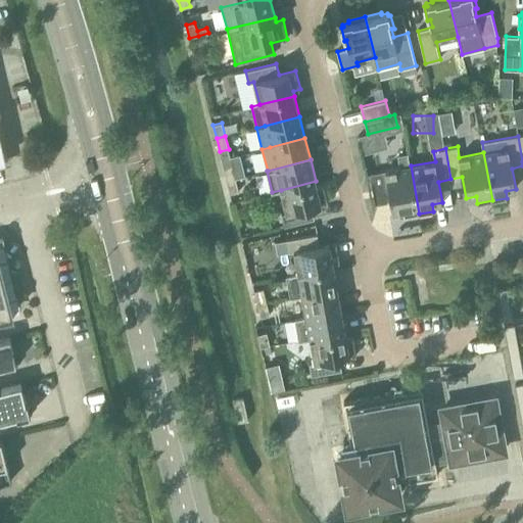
[(224,168),(227,181),(236,179),(233,165),(224,168)]
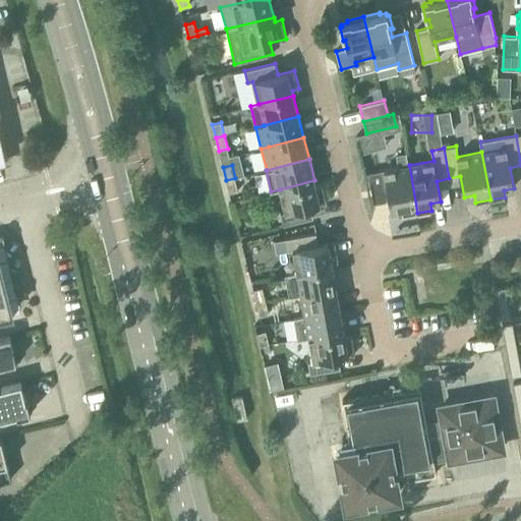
[(403,216),(417,213),(409,165),(384,170),(392,210),(401,209),(403,216)]
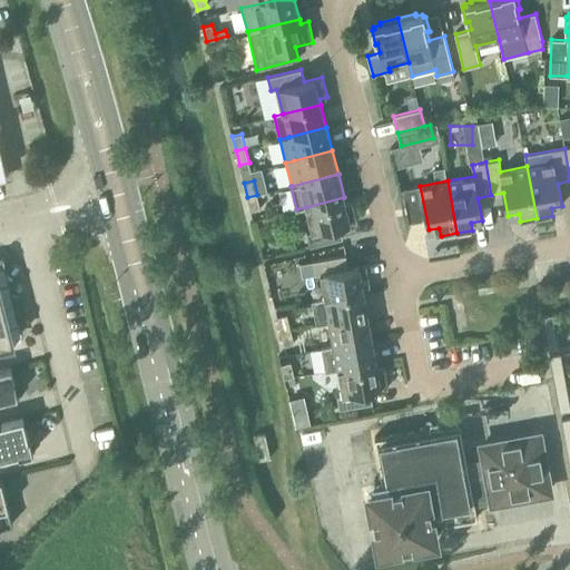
[(257,195),(247,197),(251,212),(261,209),(257,195)]
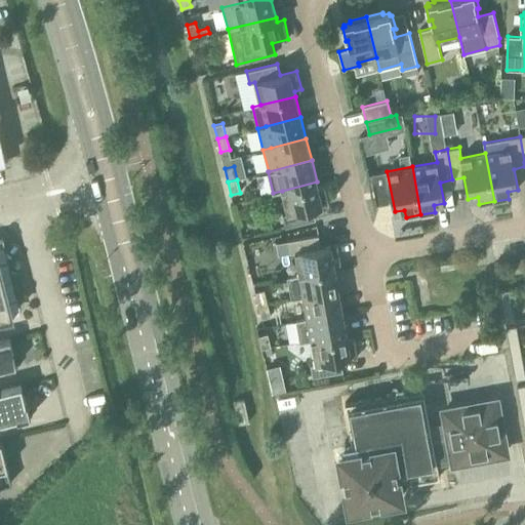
[(317,182),(282,191),(287,213),(283,214),(286,227),(316,219),(313,207),(329,203),(325,185),(318,187),(317,182)]
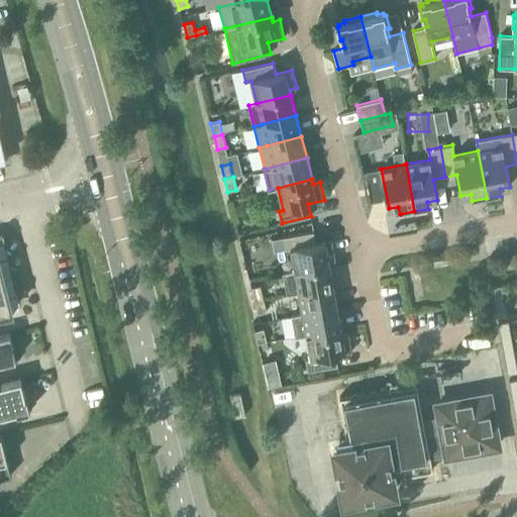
[(295,271),(330,265),(329,260),(336,259),(332,240),(316,243),(314,231),(284,236),(286,248),(291,247),(295,271)]
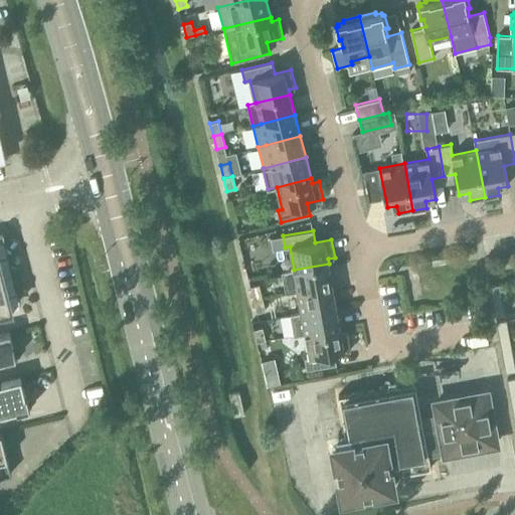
[(0,314),(13,311),(0,256),(0,314)]
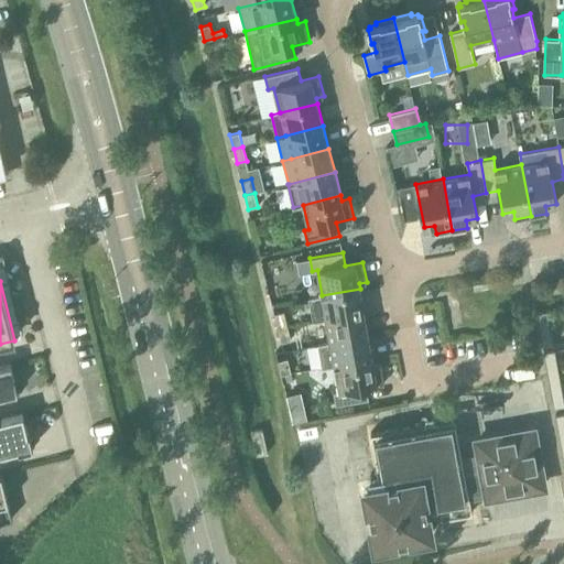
[(364,312),(360,289),(322,295),(308,297),(313,322),(326,318),(364,312)]
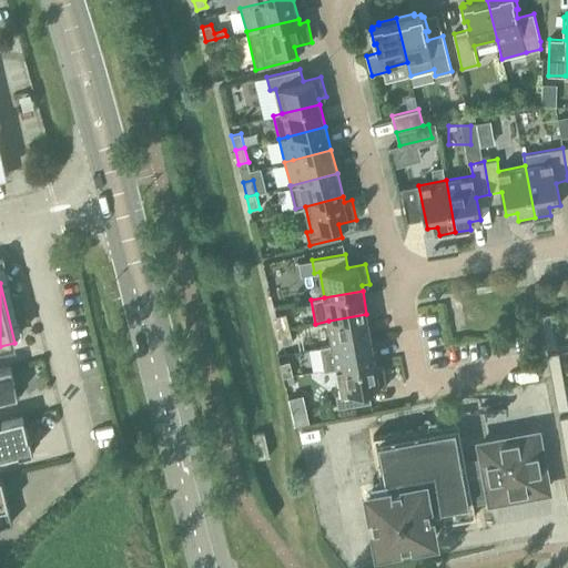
[(547,350),(557,347),(550,313),(540,314),(547,350)]
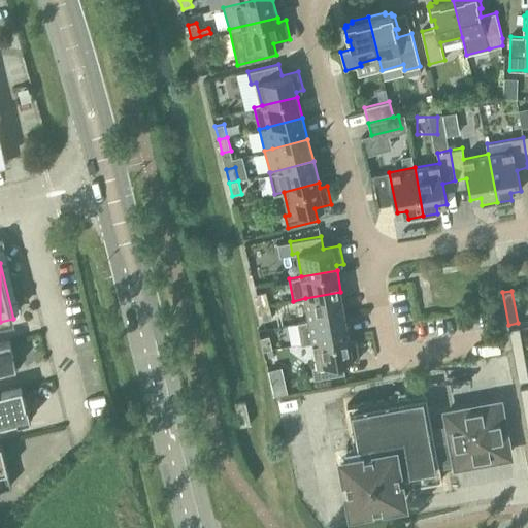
[(260,307),(269,305),(266,292),(257,294),(260,307)]
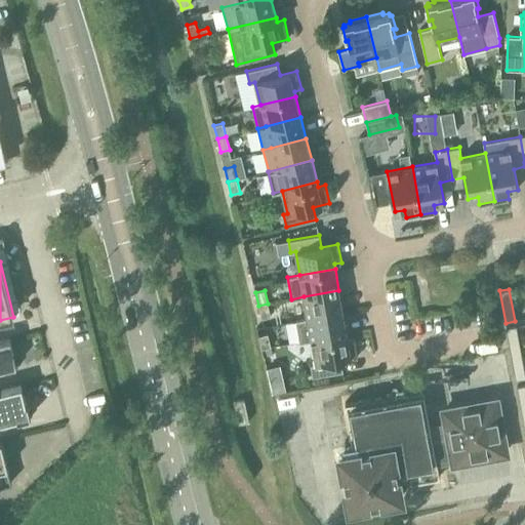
[(308,319),(342,312),(338,290),(304,296),(308,319)]
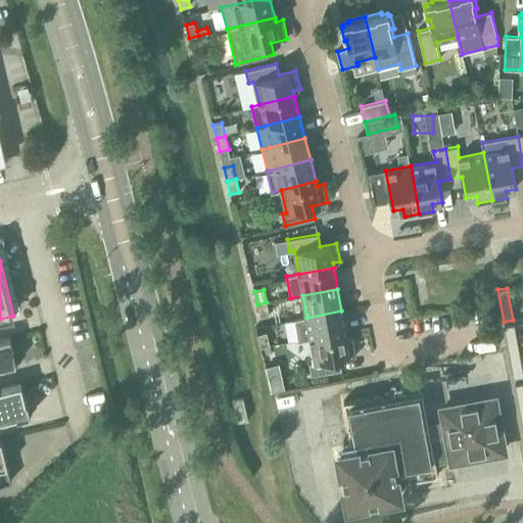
[(267,302),(257,304),(262,318),(271,315),(267,302)]
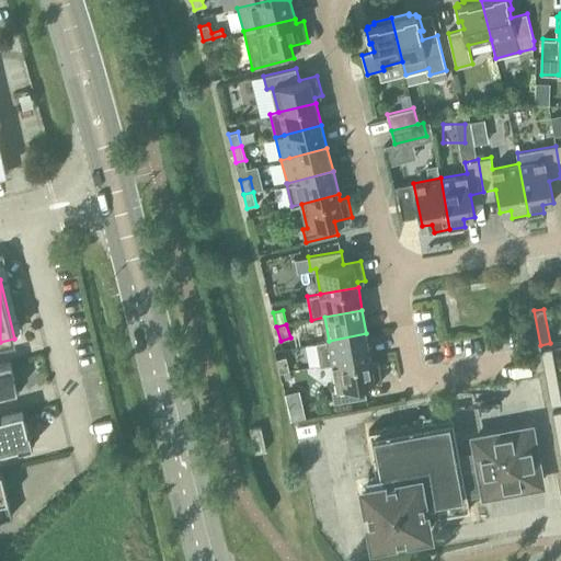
[(320,366),(332,364),(370,357),(366,333),(329,341),(317,343),(320,366)]
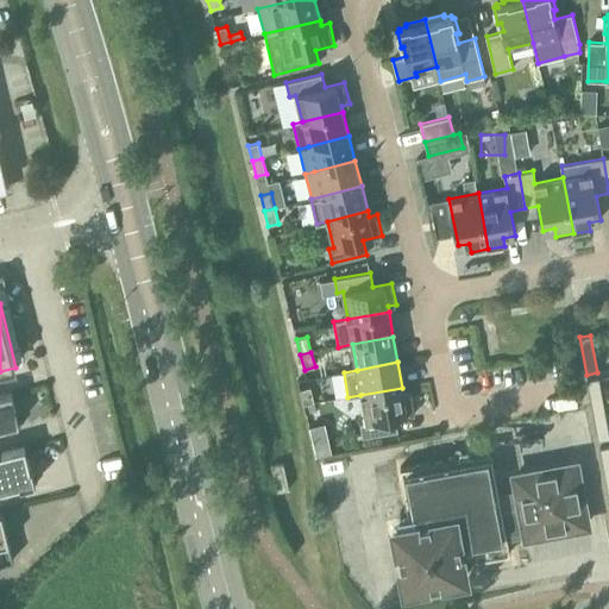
[(608,438),(608,437),(603,406),(597,377),(588,380),(598,440),(608,438)]
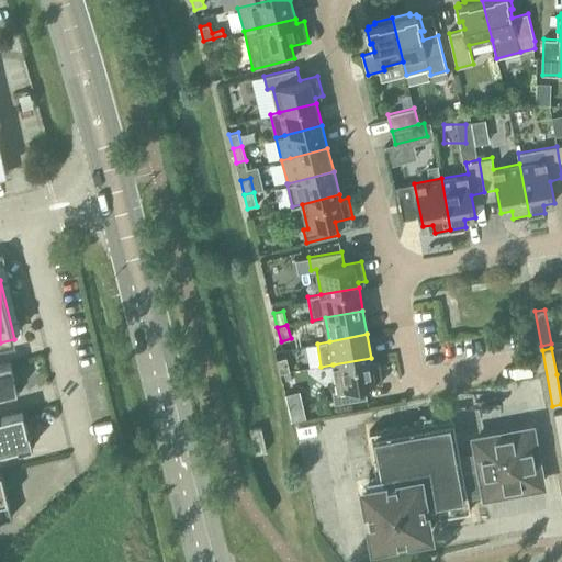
[(291,371),(289,363),(287,357),(277,359),(281,373),(291,371)]
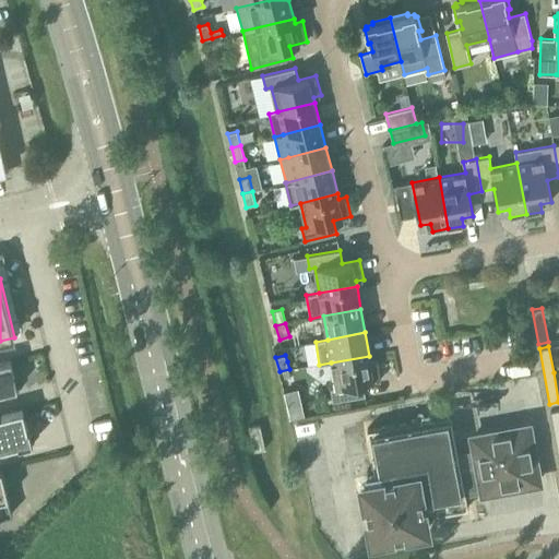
[(331,363),(336,388),(331,388),(333,402),(366,395),(364,383),(381,380),(378,359),(370,360),(369,356),(331,363)]
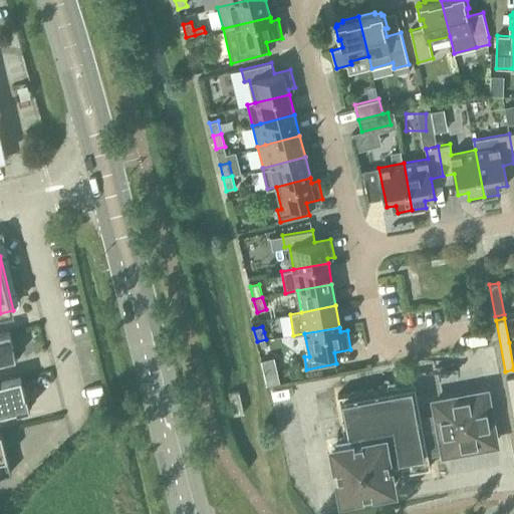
[(0,414),(18,410),(26,397),(21,378),(0,383),(0,362),(16,358),(10,332),(0,334),(0,414)]
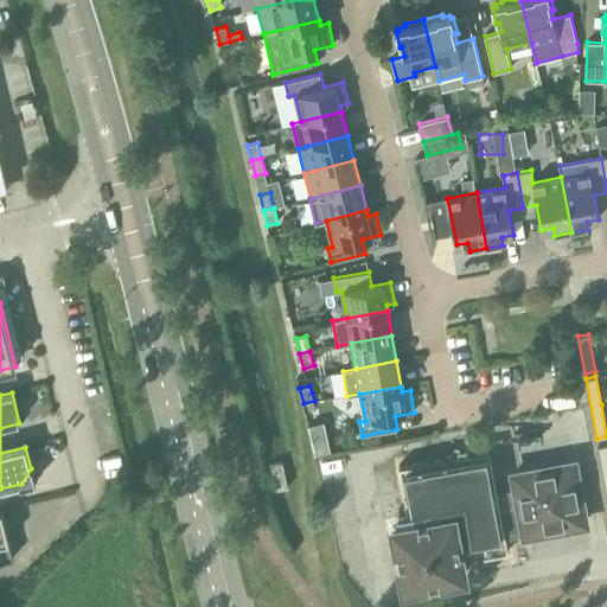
[(330,452),(324,423),(308,427),(315,455),(330,452)]
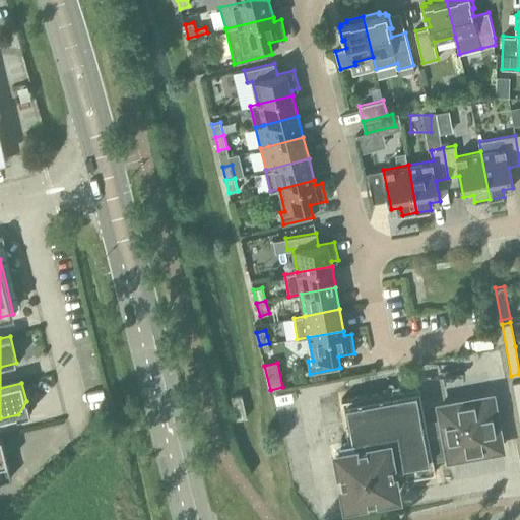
[(430,419),(427,420),(419,384),(341,399),(348,435),(349,435),(363,432),(366,445),(337,450),(346,502),(398,492),(393,467),(405,465),(407,477),(436,472),(433,458),(449,456),(444,428),(435,429),(431,427),(430,419)]
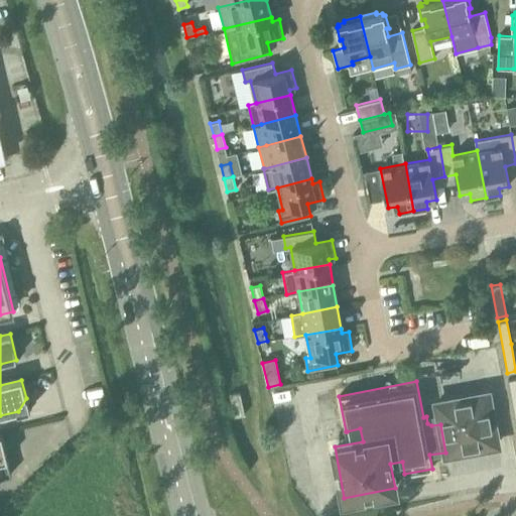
[(245,414),(244,409),(242,397),(240,391),(230,393),(235,417),(245,414)]
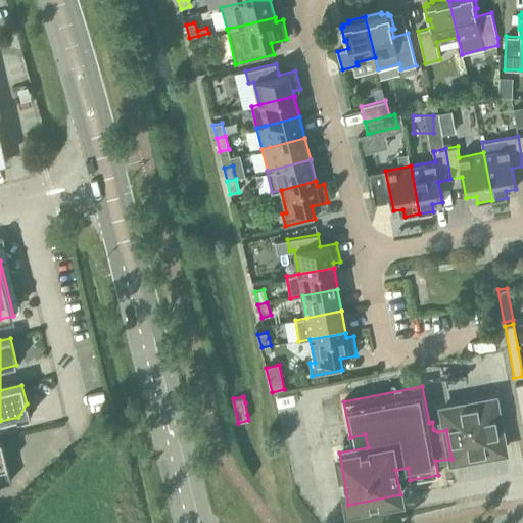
[(446,430),(452,459),(453,461),(505,450),(494,398),(442,408),(444,420),(432,422),(433,429),(437,431),(446,430)]
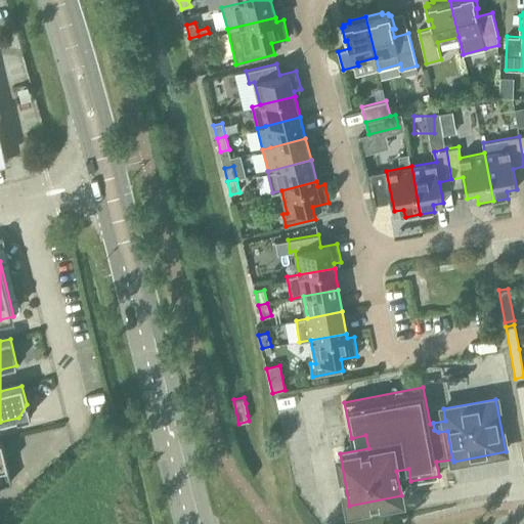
[(0,441),(0,485),(12,483),(2,441),(0,441)]
